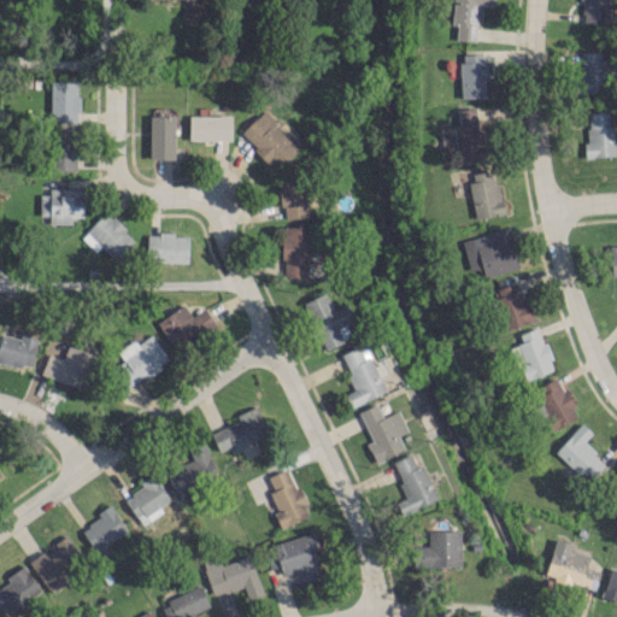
[(492,0),(452,0),(451,25),(456,25),(454,41),(476,41),(477,5),(492,6),(492,0)]
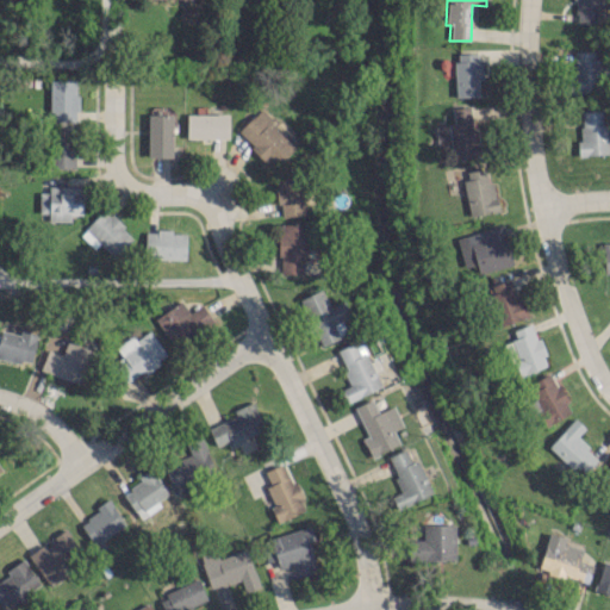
[(601,0),(574,0),(573,22),(601,23),(601,0)]
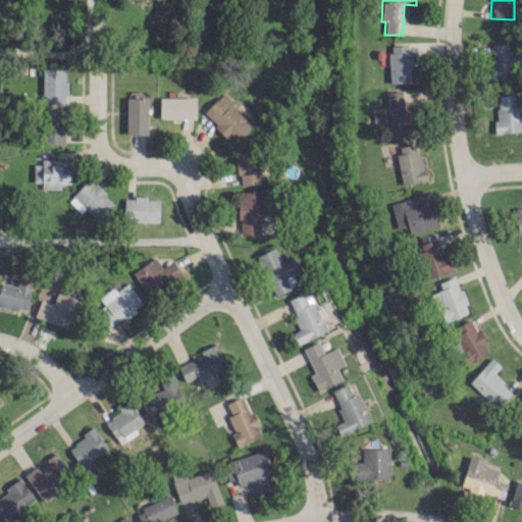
[(521,56),(511,56),(511,44),(489,44),(489,80),(512,80),(512,68),(521,68),(521,56)]
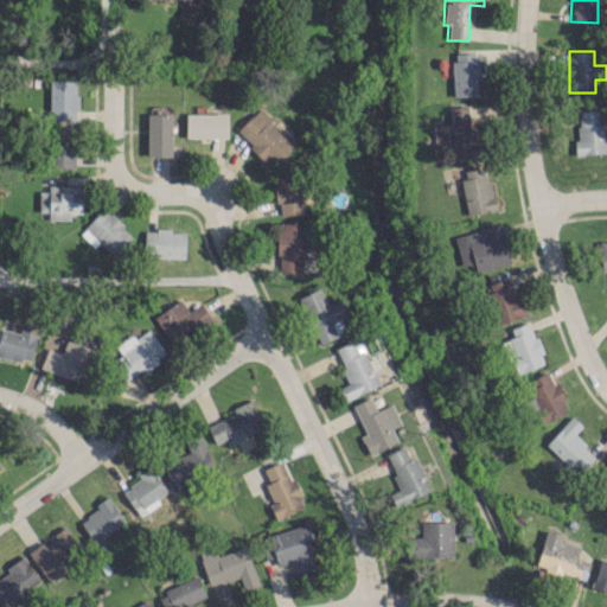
[(475,96),(475,80),(479,80),(478,52),(452,53),(453,96),(475,96)]
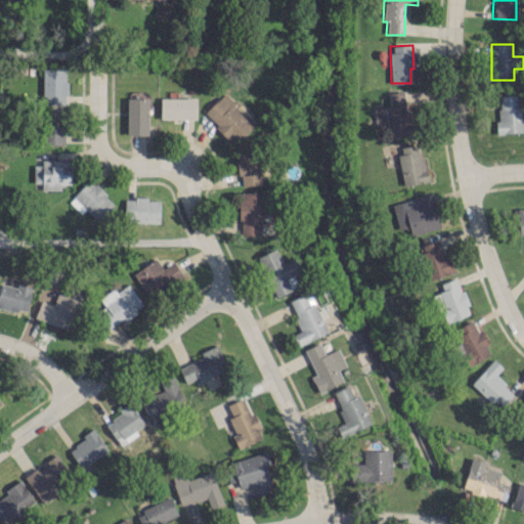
[(42,69),(42,103),(64,103),(63,69),(42,69)]
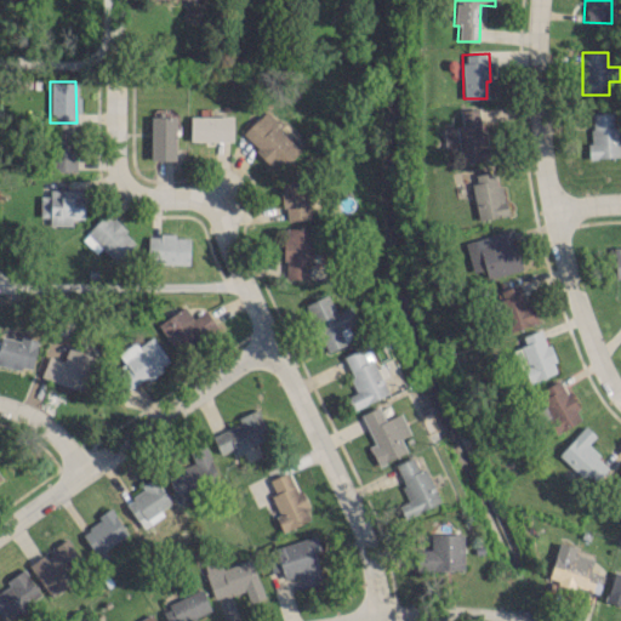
[(290,140),(265,112),(243,132),(273,166),(301,140),(296,135),(290,140)]
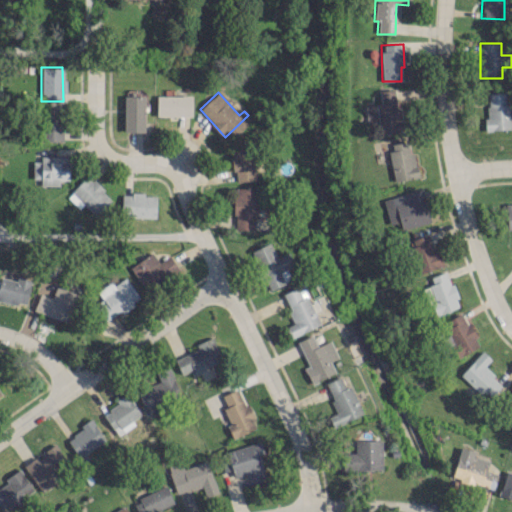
[(505,104),(504,92),(485,93),(487,131),(510,129),(509,104),(505,104)]
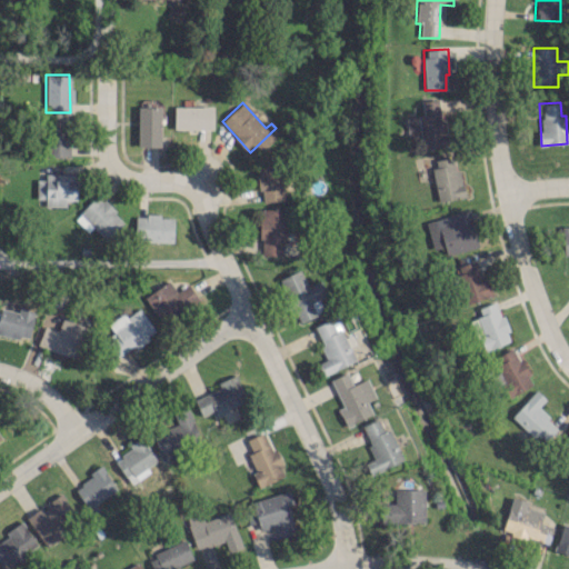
[(212,107),(173,106),(173,129),(212,130),(212,107)]
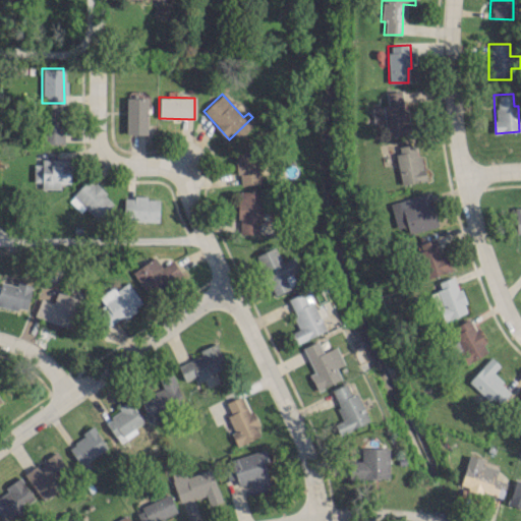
[(125,133),(147,134),(147,98),(126,98),(125,133)]
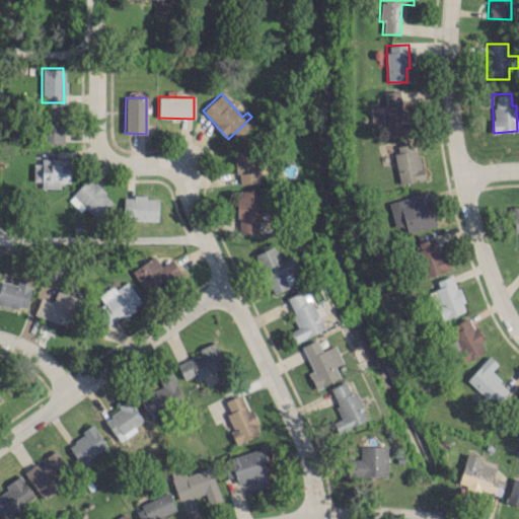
[(63,142),(64,108),(43,107),(42,142),(63,142)]
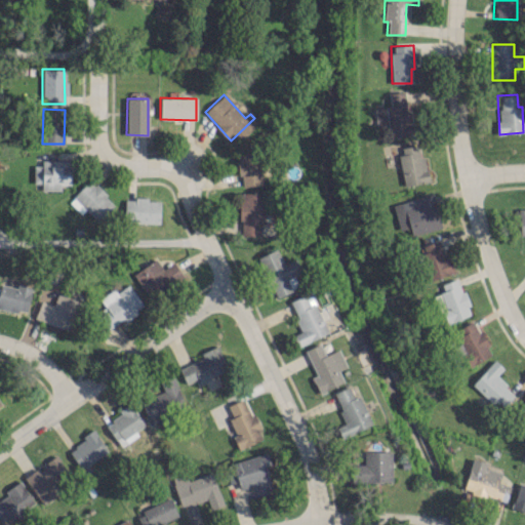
[(402,186),(429,182),(423,156),(419,157),(417,145),(396,149),(402,186)]
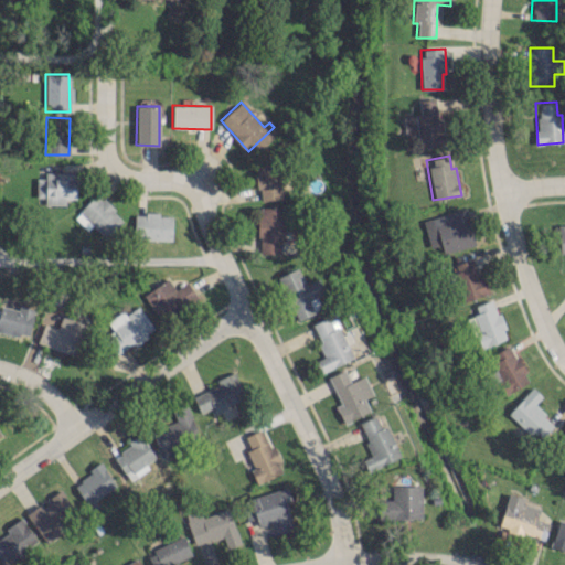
[(284,199),(283,157),(256,158),(258,200),(284,199)]
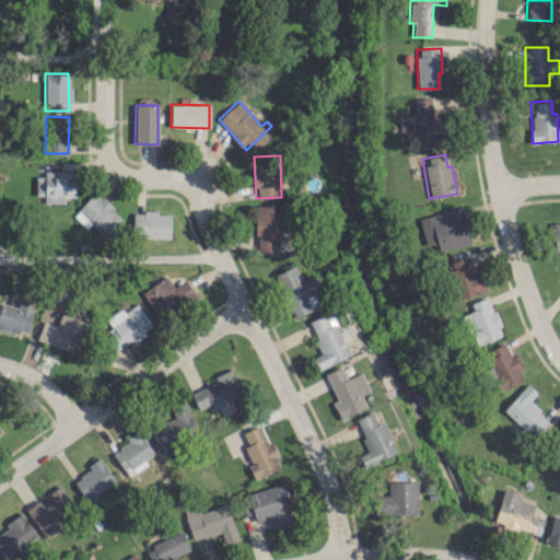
[(36,176),(35,195),(45,195),(45,202),(65,202),(65,197),(76,197),(76,171),(45,171),(44,176),(36,176)]
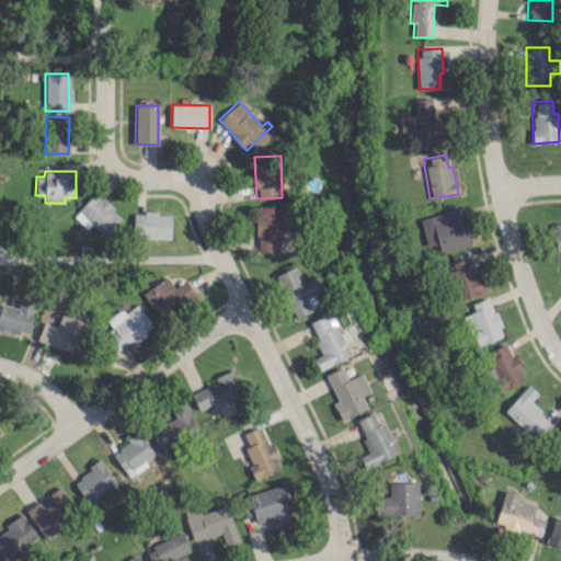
[(91,224),(105,237),(123,217),(95,192),(73,216),(87,228),(91,224)]
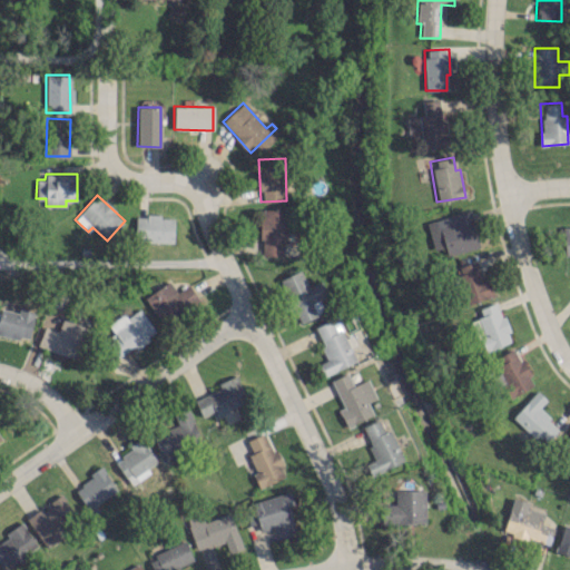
[(286,255),(287,209),(262,208),(261,255),(286,255)]
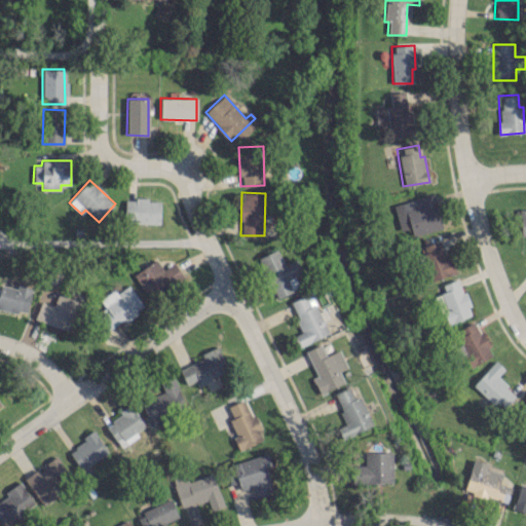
[(442,228),(434,194),(403,201),(412,235),(442,228)]
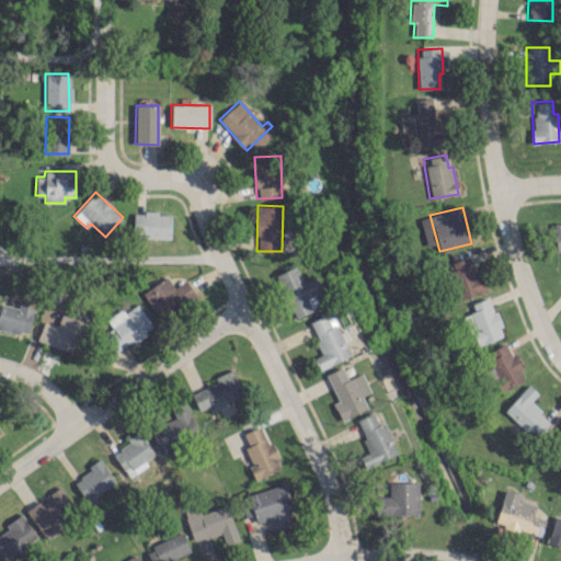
[(170,238),(171,213),(133,213),(133,237),(170,238)]
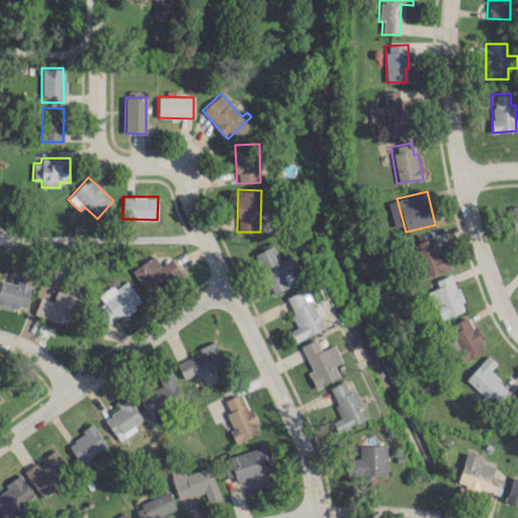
[(447,269),(442,252),(437,254),(433,237),(414,243),(424,276),(447,269)]
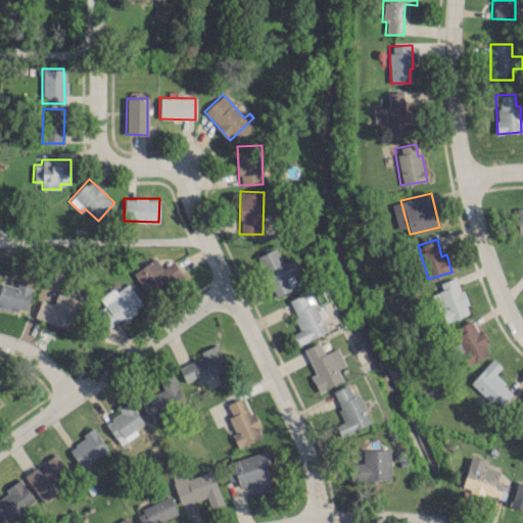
[(256,256),(273,296),(298,286),(293,274),(300,271),(294,257),(282,263),(276,248),(256,256)]
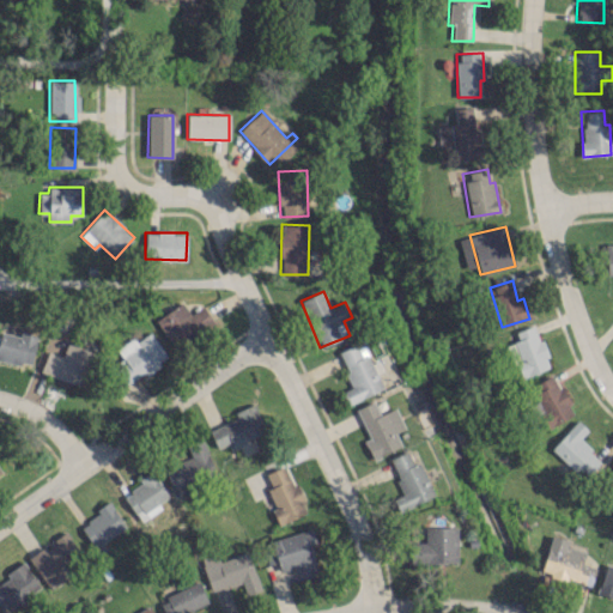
[(156,317),(171,346),(199,331),(184,303),(156,317)]
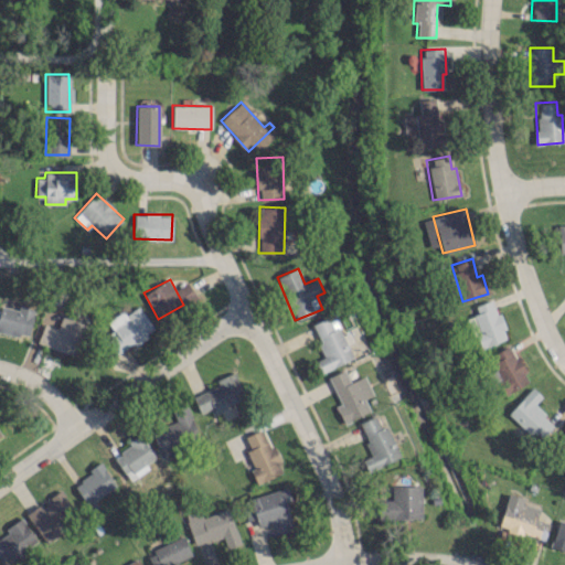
[(475,306),(477,313),(468,317),(480,349),(507,338),(492,299),(475,306)]
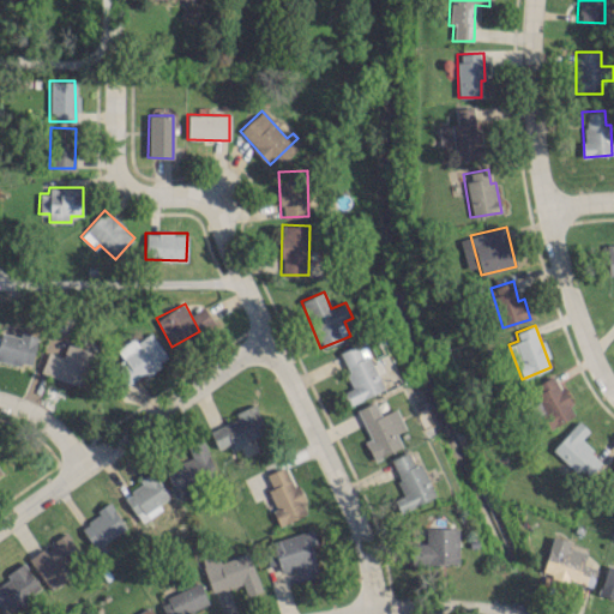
[(0,359),(30,366),(37,335),(22,332),(20,337),(0,332),(0,359)]
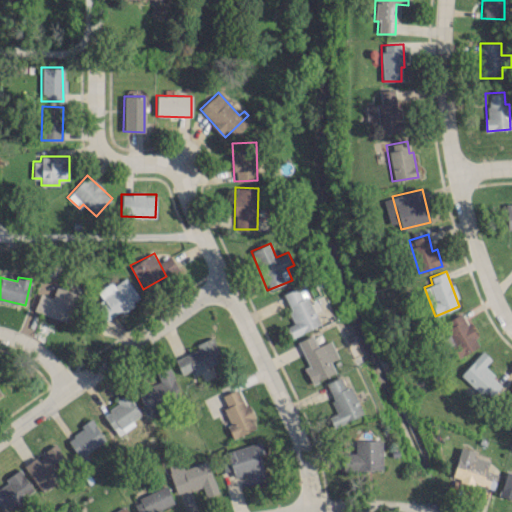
[(97,291),(104,302),(94,308),(104,323),(140,299),(126,277),(114,285),(111,281),(97,291)]
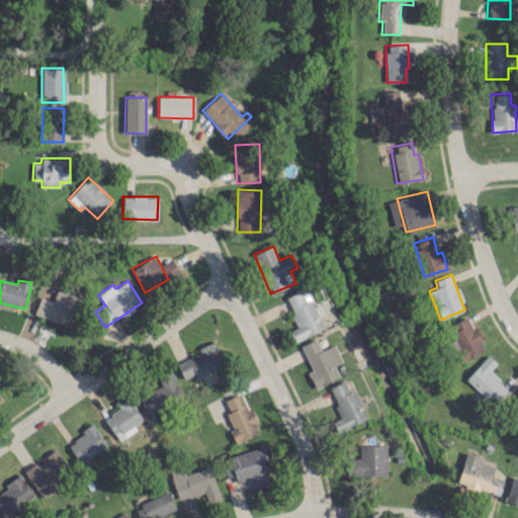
[(53,300),(39,296),(34,315),(70,327),(79,297),(56,289),(53,300)]
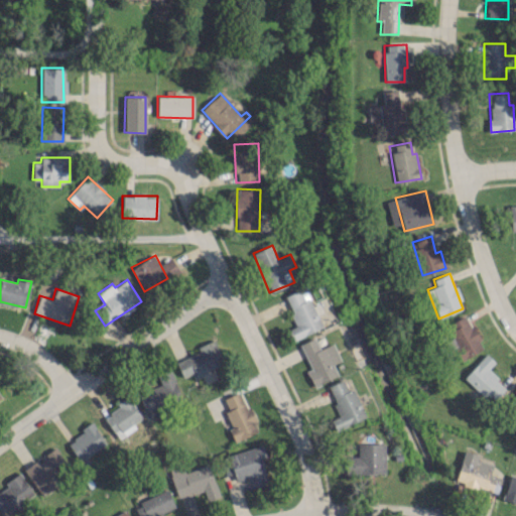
[(467,315),(445,326),(462,360),(483,349),(467,315)]
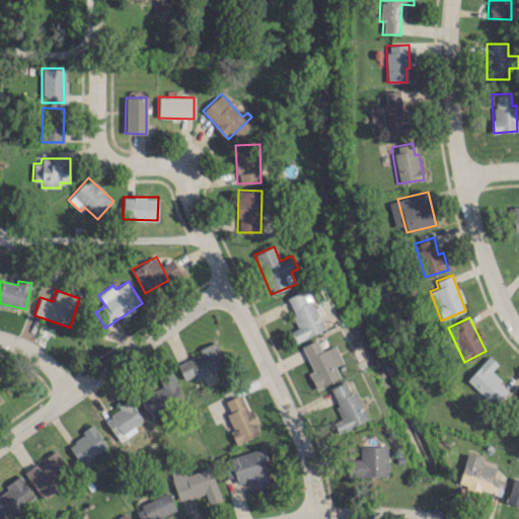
[(342,363),(335,345),(320,351),(316,340),(301,346),(318,386),(340,377),(335,366),(342,363)]
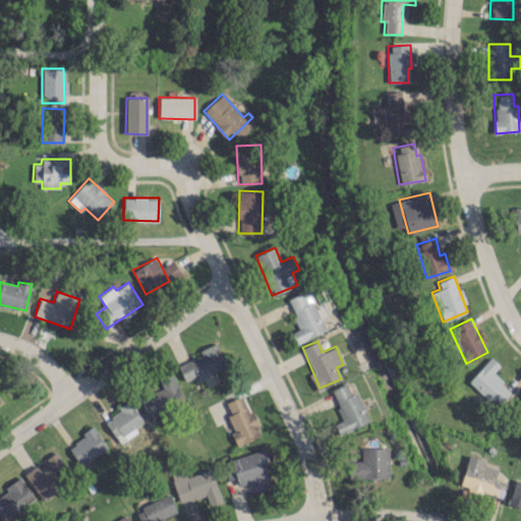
[(198,350),(200,356),(178,364),(185,384),(226,368),(217,343),(198,350)]
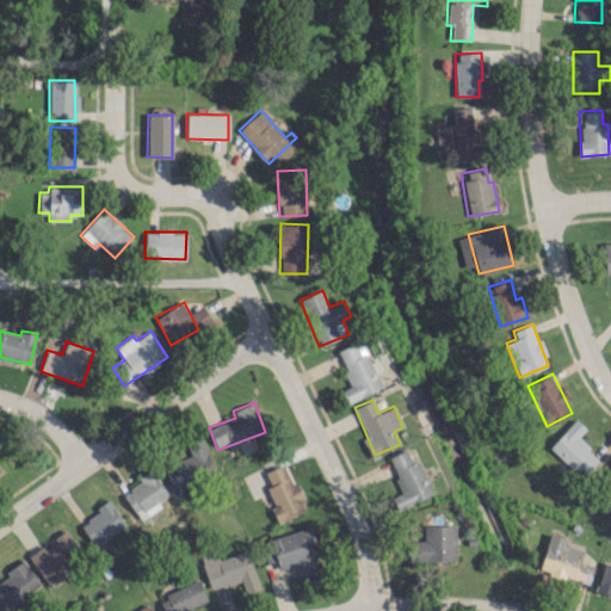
[(585,427),(575,419),(549,446),(582,476),(599,458),(576,438),(585,427)]
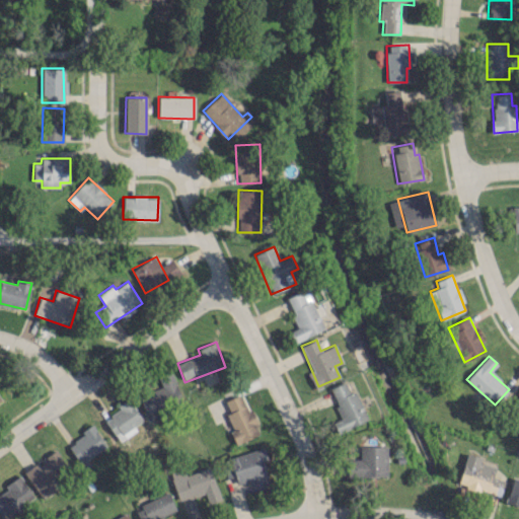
[(171,372),(158,376),(162,388),(140,396),(147,418),(182,405),(171,372)]
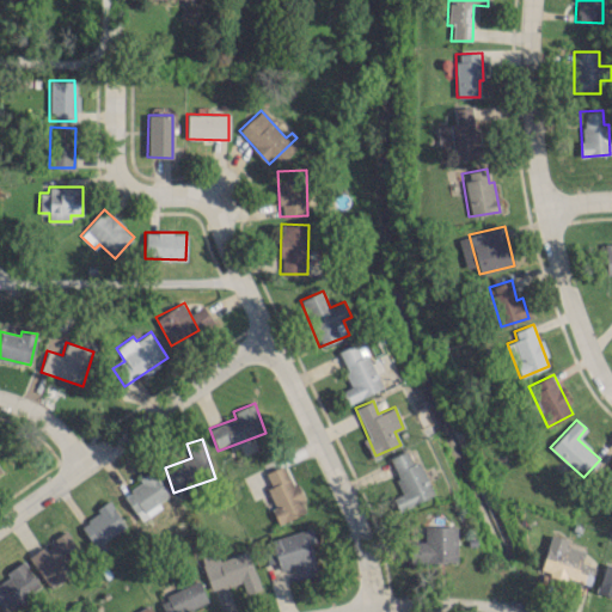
[(434,494),(417,459),(412,461),(407,450),(389,458),(404,493),(391,497),(397,510),(434,494)]
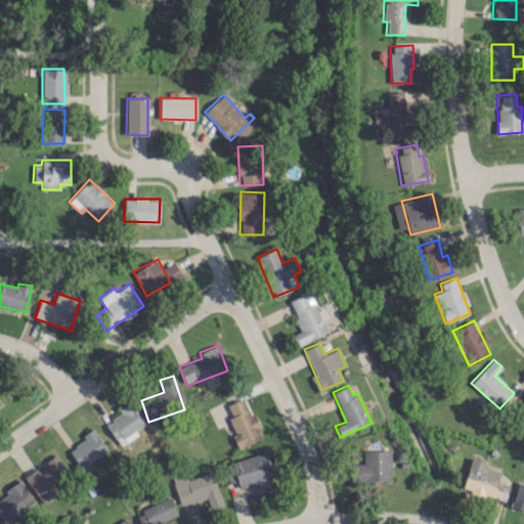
[(238,447),(262,439),(246,397),(227,404),(231,417),(228,418),(238,447)]
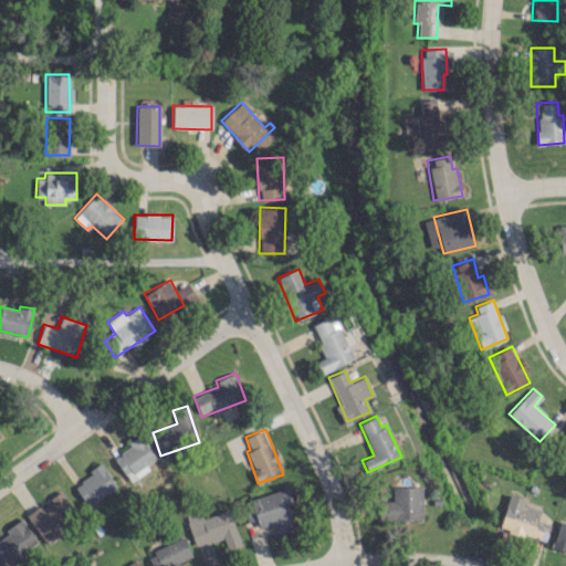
[(157,462),(143,437),(113,454),(128,480),(157,462)]
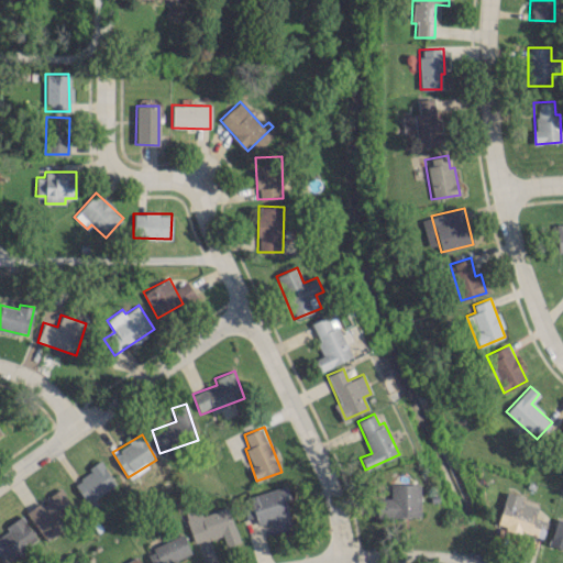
[(87,504),(117,485),(101,462),(73,482),(87,504)]
